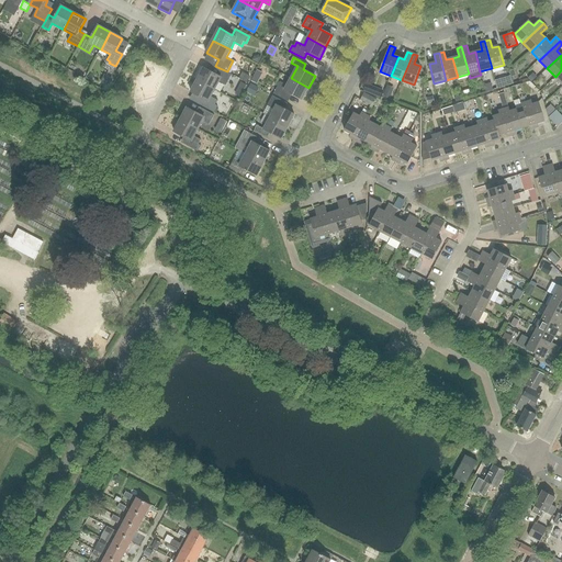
[(220,68),(216,75),(204,68),(198,80),(215,89),(218,82),(226,86),(232,75),(227,71),(220,68)]
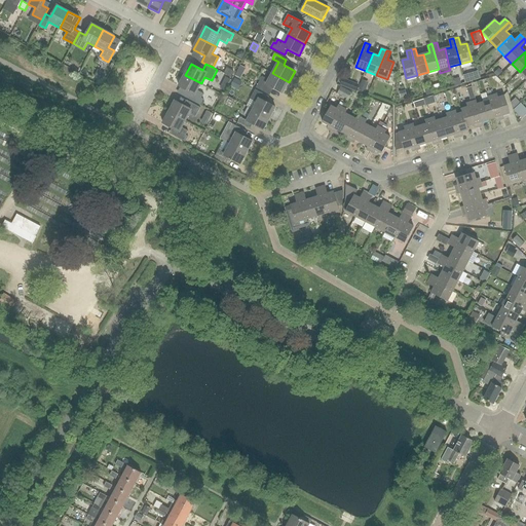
[(499,69),(494,73),(497,77),(502,72),(499,69)]
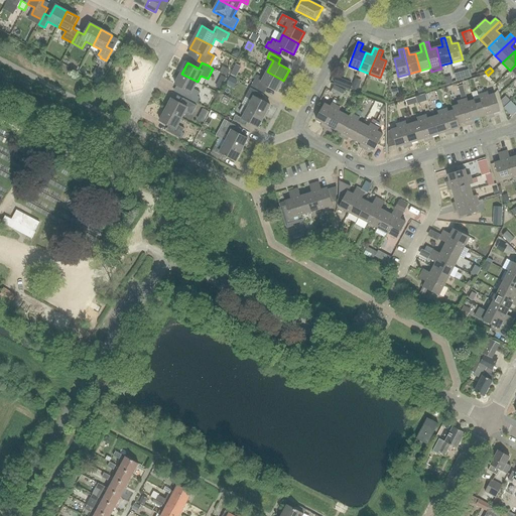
[(469,70),(462,73),(464,80),(470,78),(471,78),(469,70)]
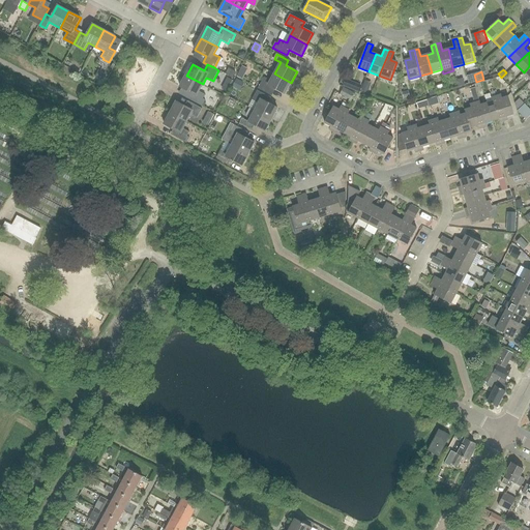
[(285,94),(291,83),(274,74),(271,81),(264,78),(259,88),(270,94),(273,88),(285,94)]
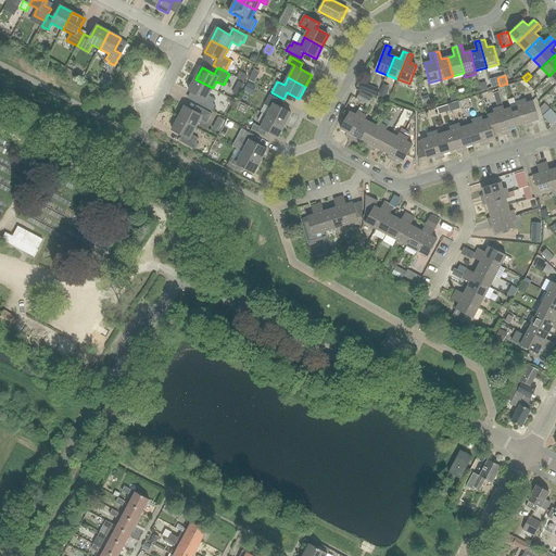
[(209,96),(213,88),(196,79),(189,91),(201,98),(198,104),(212,112),(213,111),(214,108),(215,105),(213,104),(215,100),(209,96)]
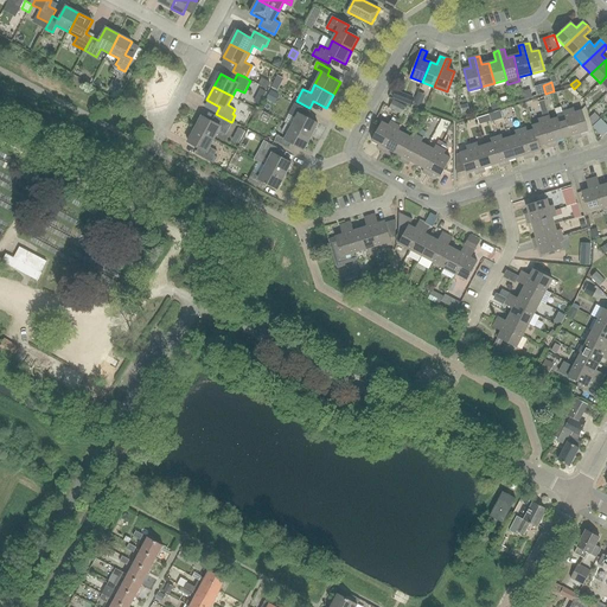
[(278,101),(281,93),(274,90),(270,97),(278,101)]
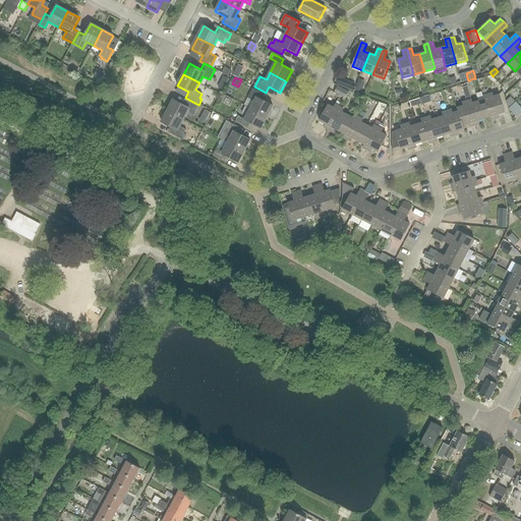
[(340,78),(337,84),(352,91),(354,83),(340,78)]
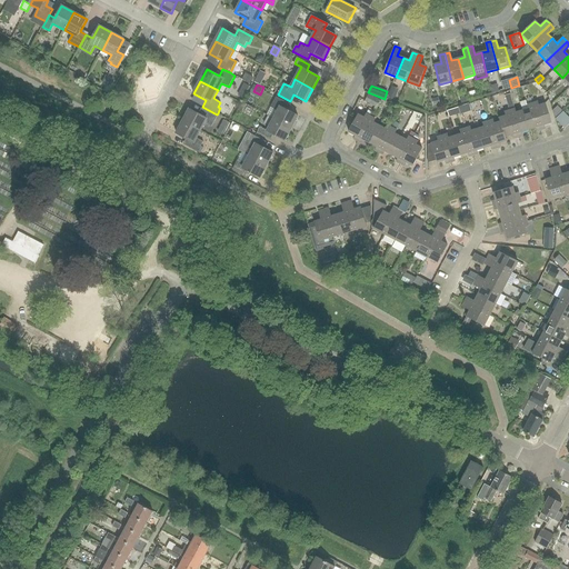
[(380,100),(369,95),(366,101),(377,107),(380,100)]
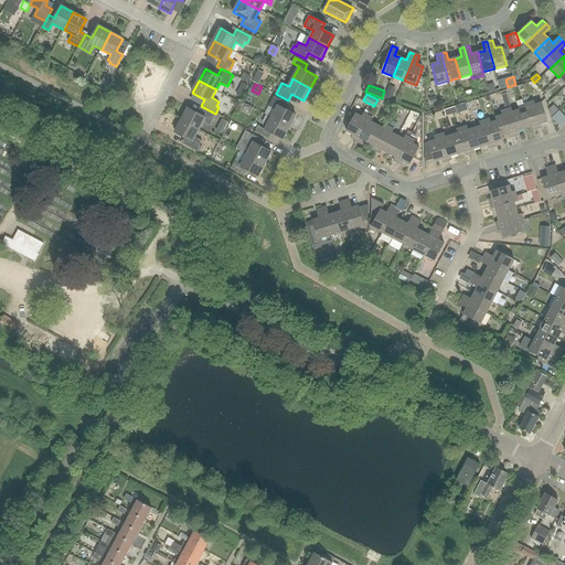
[(289,127),(296,115),(284,108),(287,103),(275,96),(269,107),(276,110),(272,118),(289,127)]
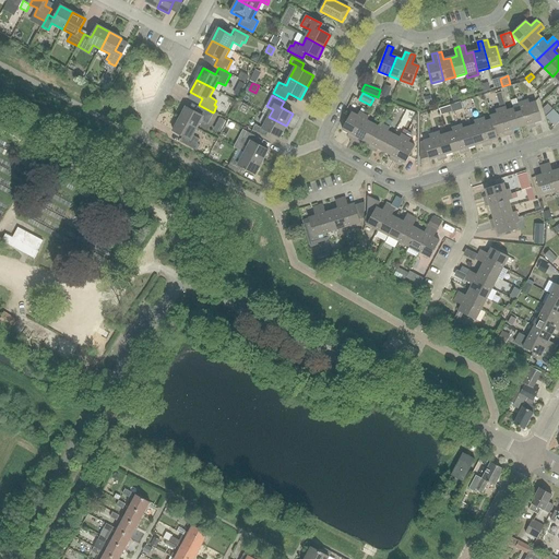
[(524,102),(532,128),(536,127),(535,122),(543,120),(536,102),(530,104),(528,100),(524,102)]
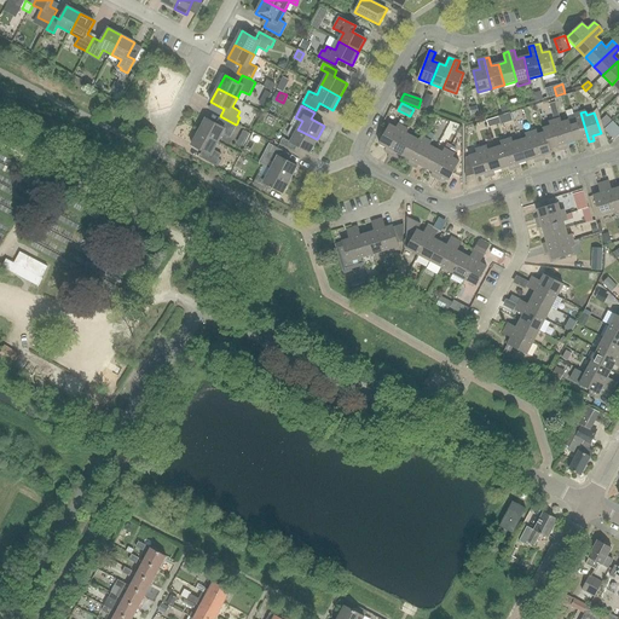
[(510,113),(502,115),(505,123),(513,121),(510,113)]
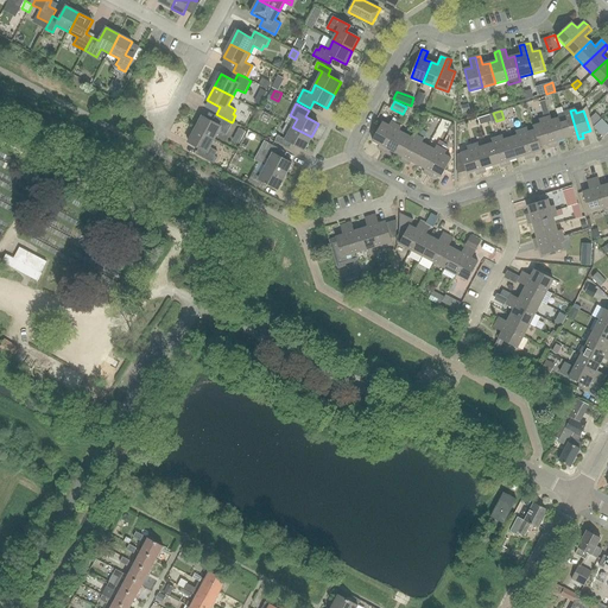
[(574,140),(578,139),(570,111),(564,112),(565,116),(558,119),(565,139),(572,137),(574,140)]
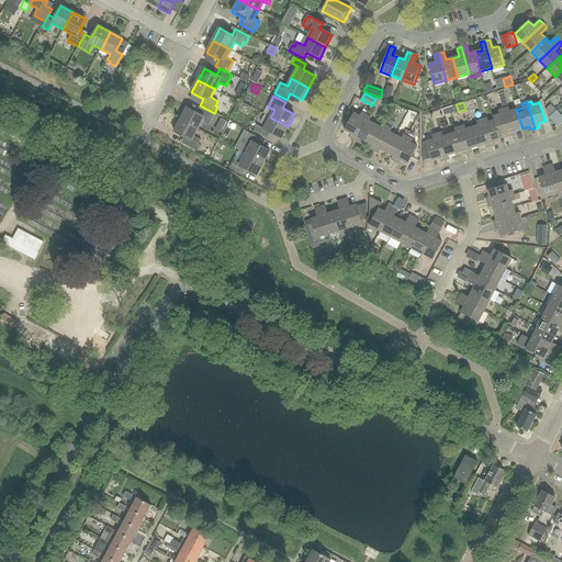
[(210,125),(214,115),(202,109),(200,114),(188,108),(181,120),(198,130),(202,122),(210,125)]
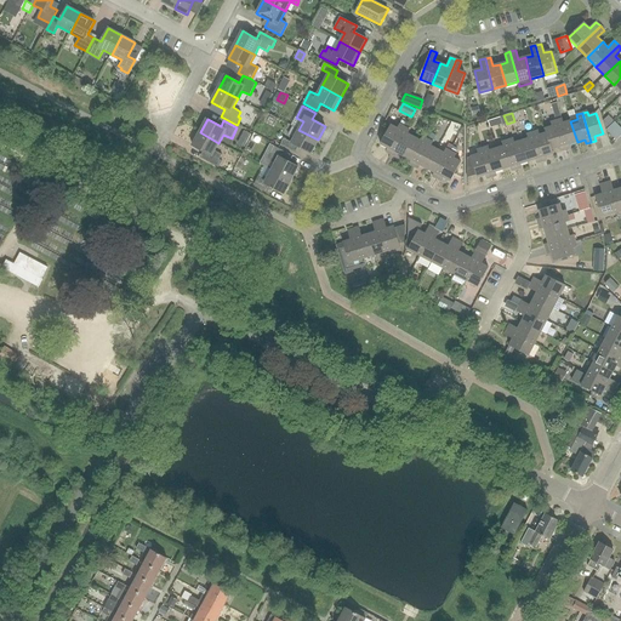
[(577,142),(570,121),(564,123),(563,119),(557,121),(565,151),(570,148),(569,144),(577,142)]
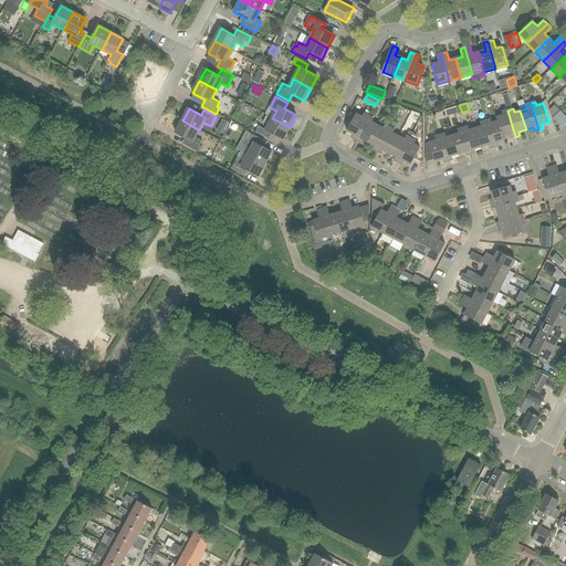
[(511,138),(515,137),(507,111),(502,112),(503,115),(496,117),(498,122),(499,122),(503,136),(510,134),(511,138)]
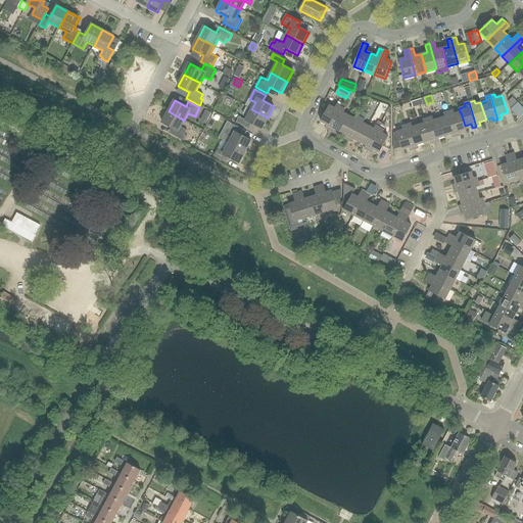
[(329,130),(341,107),(337,105),(335,108),(329,105),(321,122),(327,125),(325,128),(329,130)]
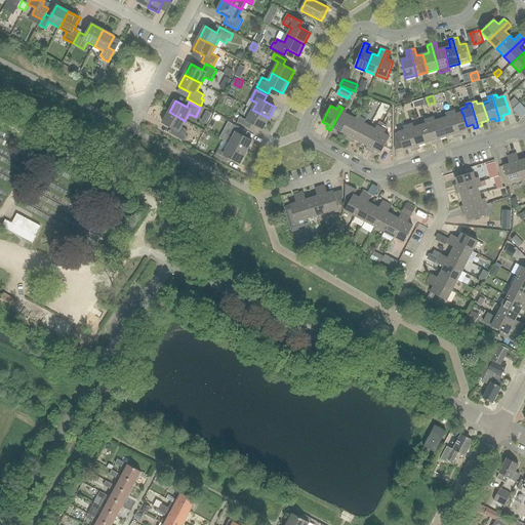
[(518,115),(523,111),(518,106),(514,111),(518,115)]
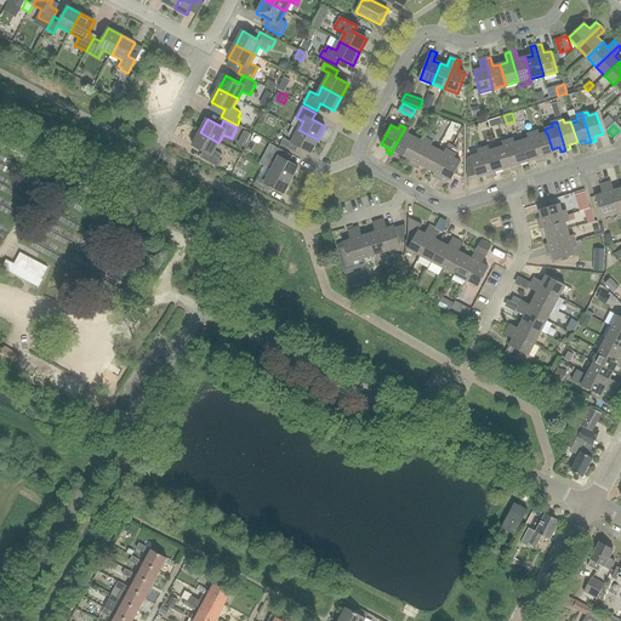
[(404,157),(415,137),(408,134),(410,130),(405,127),(391,154),(396,157),(398,153),(404,157)]
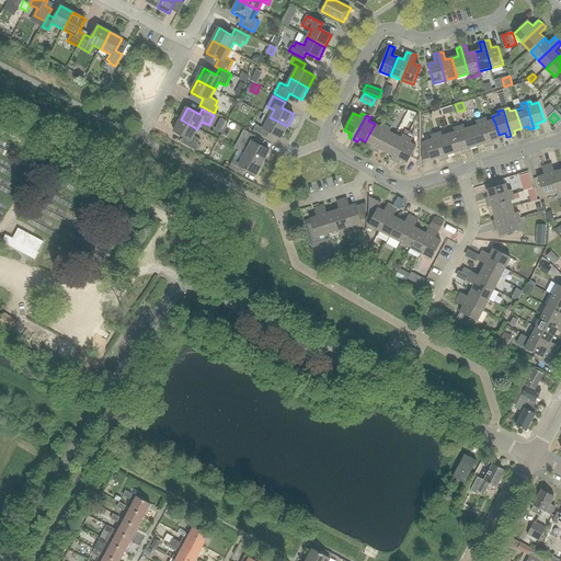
[(282,138),(287,126),(270,117),(264,129),(256,125),(254,130),(266,137),(268,132),(282,138)]
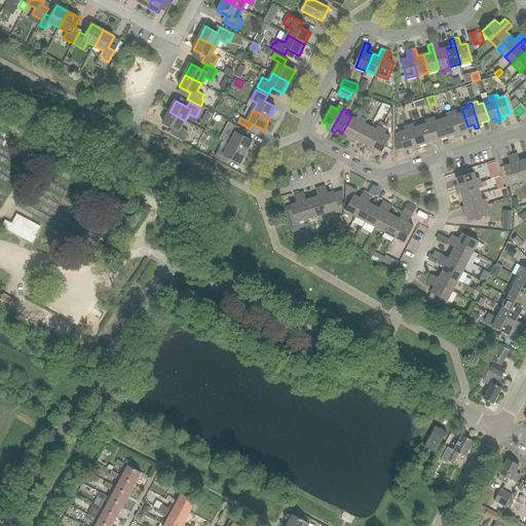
[(207,111),(204,116),(210,119),(213,114),(207,111)]
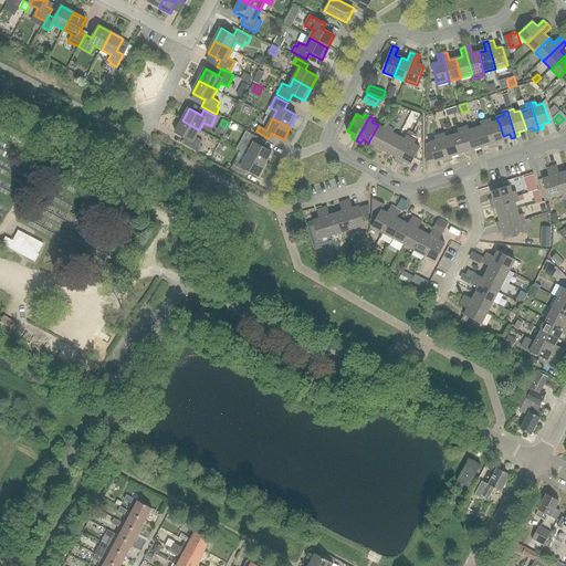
[(499,122),(498,122),(492,123),(491,119),(485,121),(494,147),(499,146),(498,143),(504,140),(503,136),(499,122)]
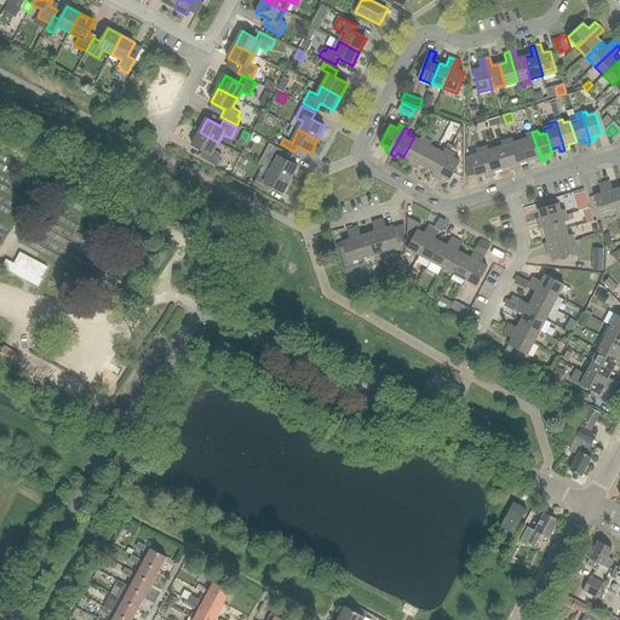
[(214,150),(218,143),(200,132),(193,145),(206,153),(202,159),(218,167),(222,161),(219,160),(222,155),(214,150)]
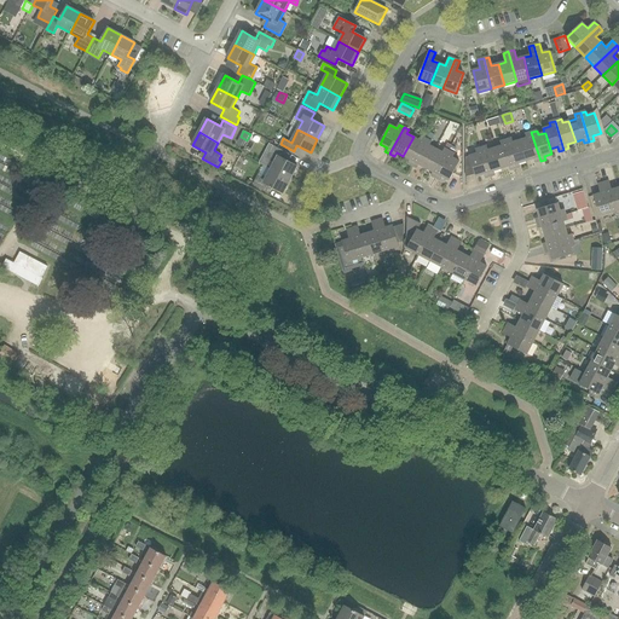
[(536,163),(541,161),(531,132),(526,134),(527,138),(520,140),(527,161),(534,158),(536,163)]
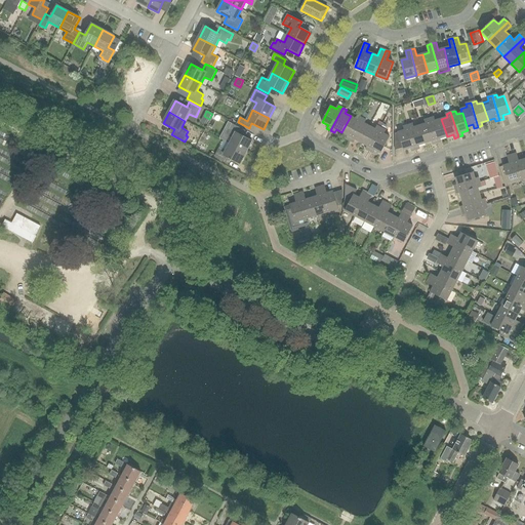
[(350,140),(362,118),(358,116),(356,119),(351,116),(341,132),(348,135),(346,138),(350,140)]
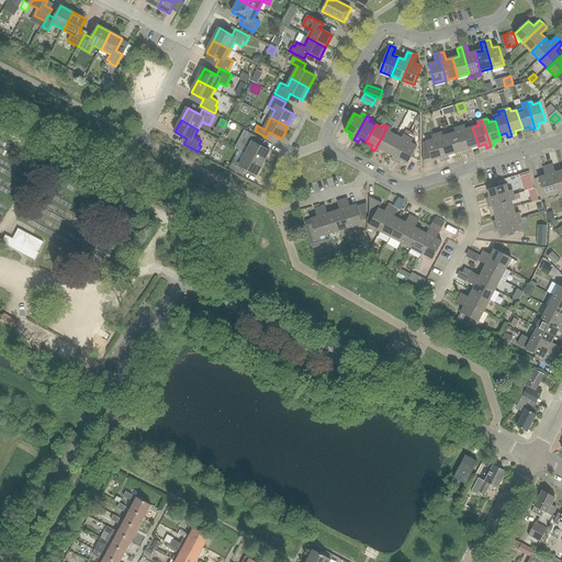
[(479,146),(472,127),(465,130),(464,125),(460,127),(468,154),(472,153),(471,148),(479,146)]
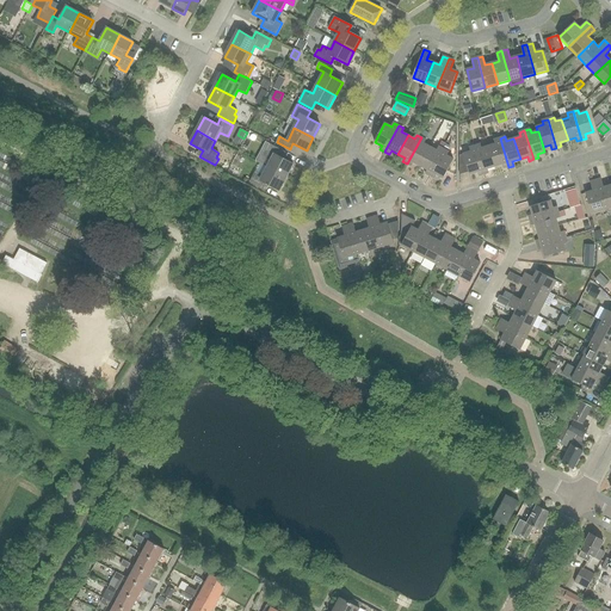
[(420,166),(431,147),(425,144),(426,140),(421,137),(407,164),(412,166),(414,162),(420,166)]
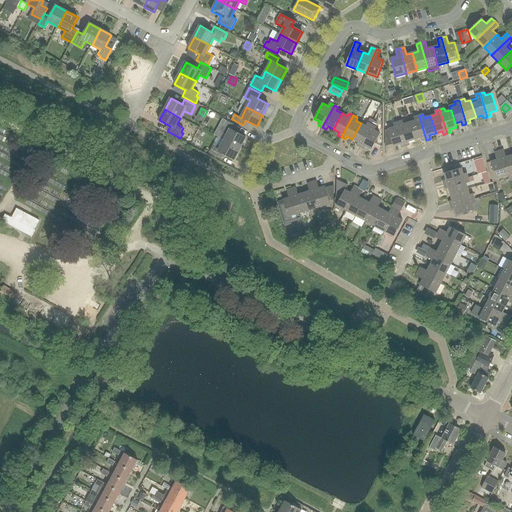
[(422,141),(426,140),(419,116),(414,117),(415,121),(410,123),(415,140),(421,138),(422,141)]
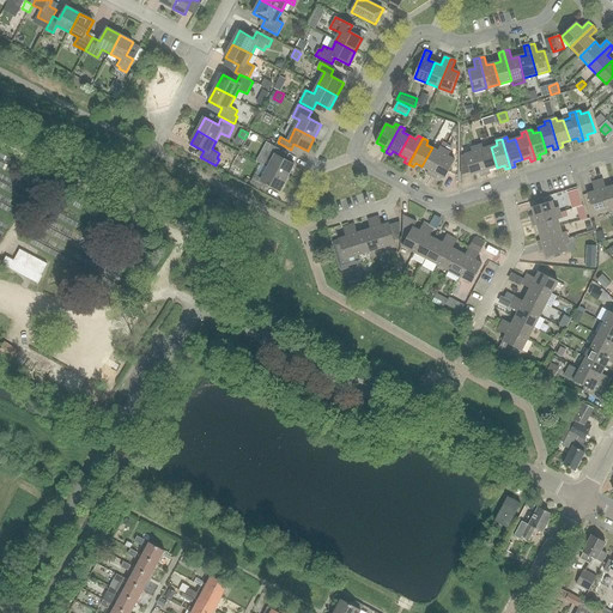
[(287,178),(295,165),(281,158),(284,151),(271,145),(265,156),(273,159),(268,168),(287,178)]
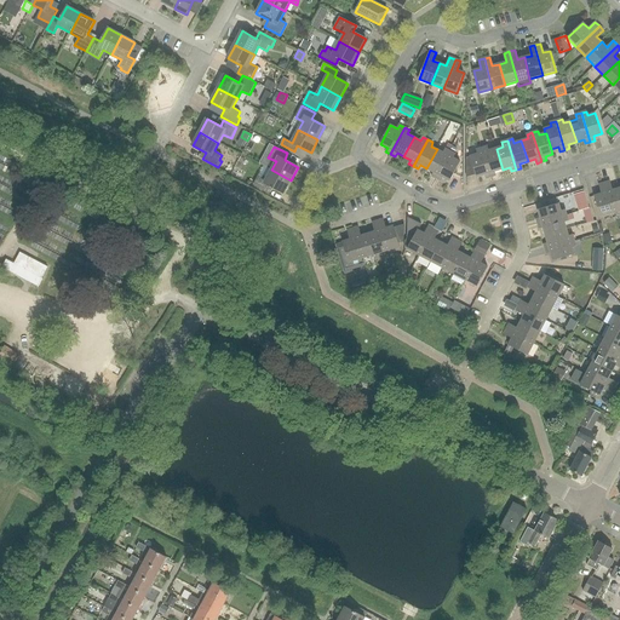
[(503,170),(497,149),(489,150),(488,147),(482,148),(492,177),(497,176),(495,172),(503,170)]
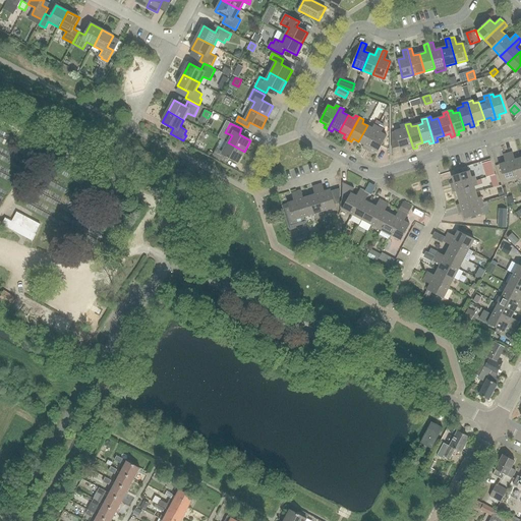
[(409,151),(413,149),(405,124),(401,126),(402,129),(392,132),(392,150),(400,147),(401,149),(408,147),(409,151)]
